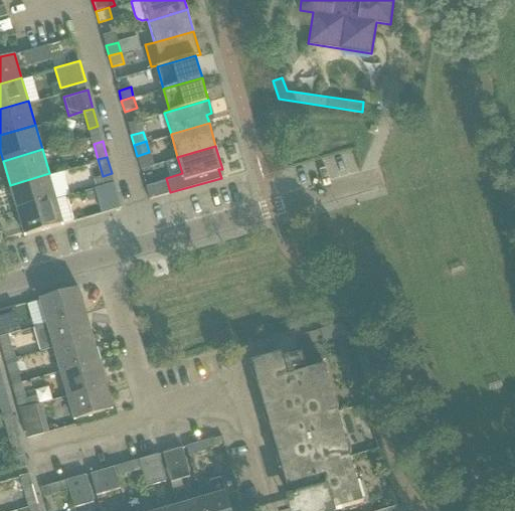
[(56,198),(49,173),(10,185),(17,209),(56,198)]
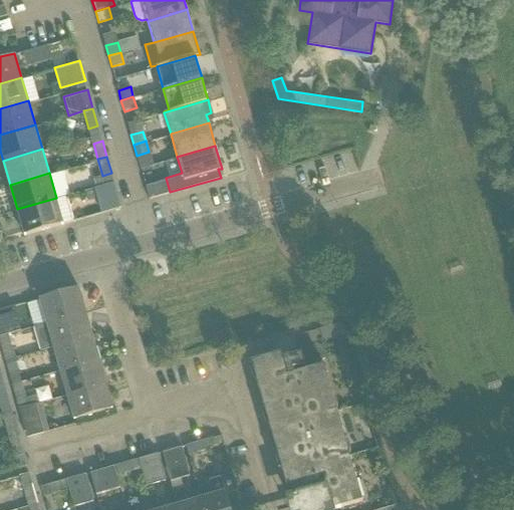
[(93,187),(100,212),(120,206),(113,181),(93,187)]
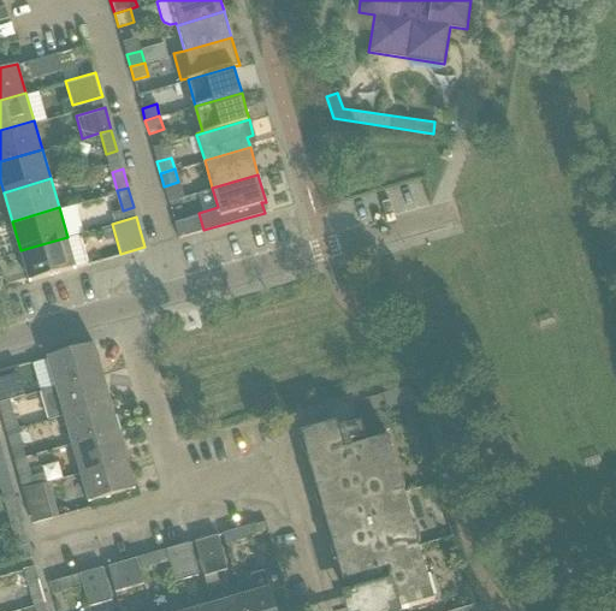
[(76,266),(67,237),(21,250),(29,280),(76,266)]
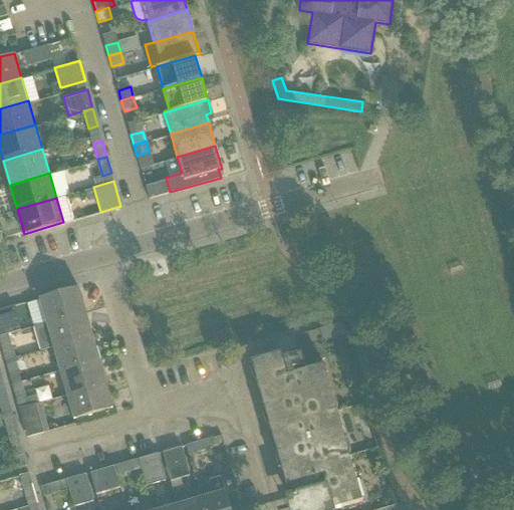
[(39,296),(46,321),(86,309),(79,285),(39,296)]
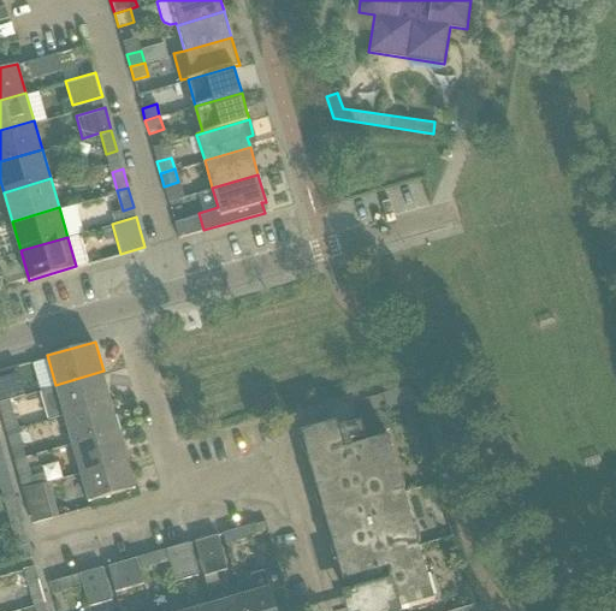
[(17,363),(0,367),(0,390),(23,384),(17,365),(17,363)]
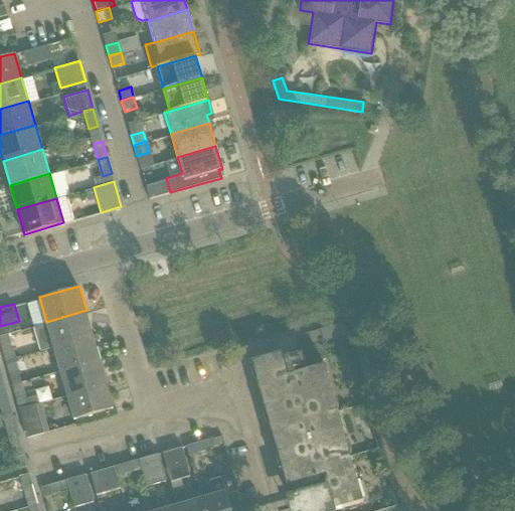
[(93,334),(87,310),(46,322),(52,346),(93,334)]
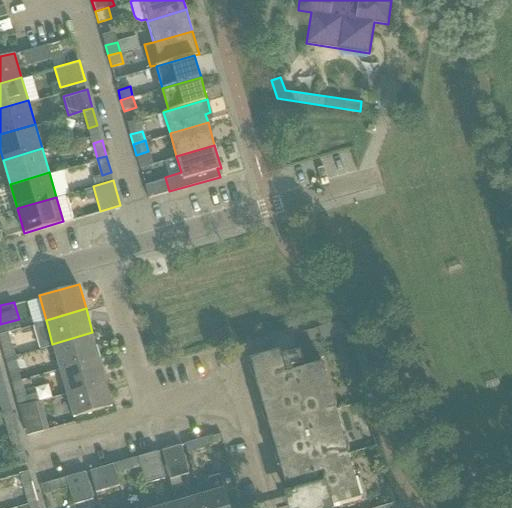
[(99,356),(92,332),(52,344),(59,367),(99,356)]
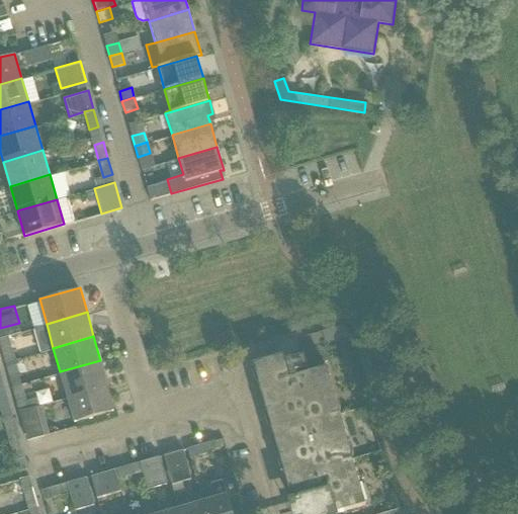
[(14,359),(10,343),(1,345),(6,361),(14,359)]
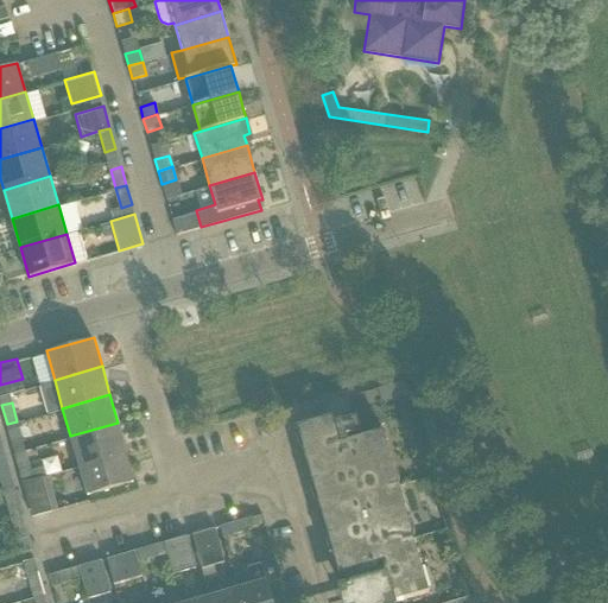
[(374,602),(428,588),(394,474),(381,427),(361,433),(355,413),(333,419),(331,413),(297,424),(342,584),(346,596),(356,594),(359,602),(374,602)]
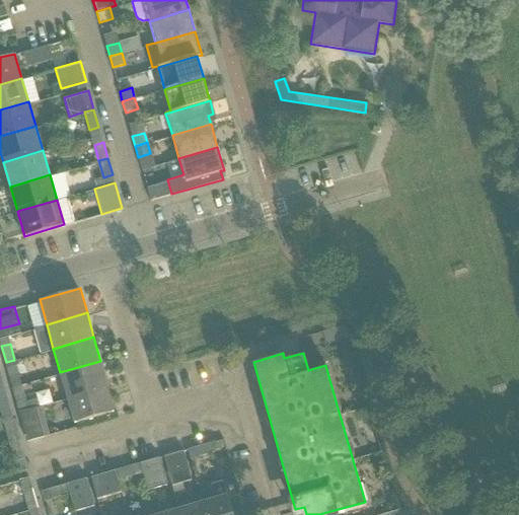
[(19,375),(14,360),(6,362),(10,377),(19,375)]
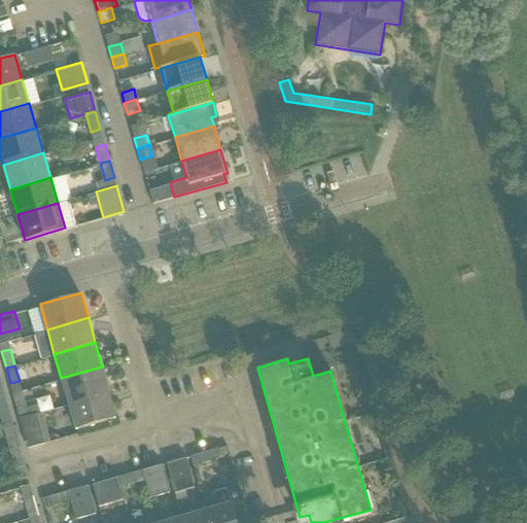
[(109,391),(102,367),(61,378),(68,403),(109,391)]
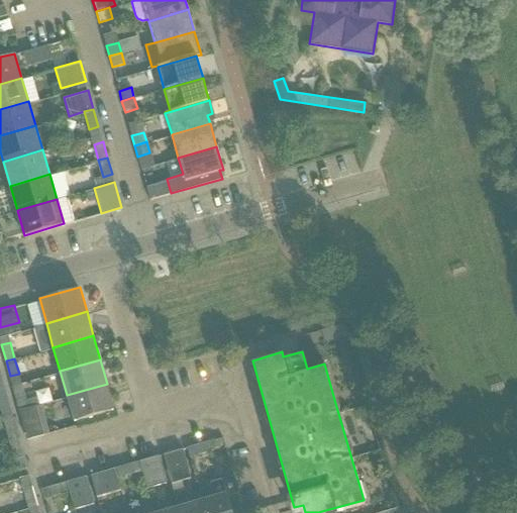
[(114,409),(107,384),(67,395),(75,420),(114,409)]
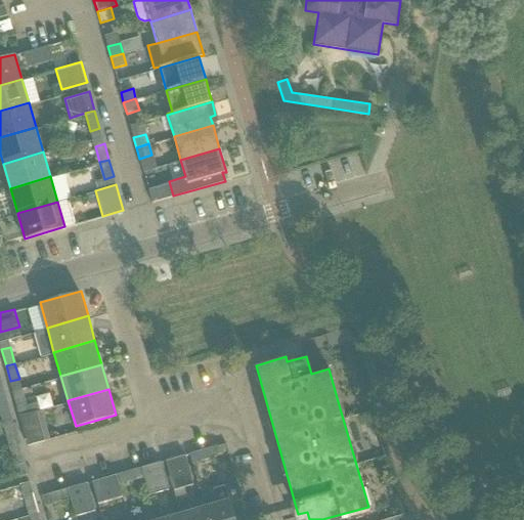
[(29,412),(24,395),(14,397),(19,414),(29,412)]
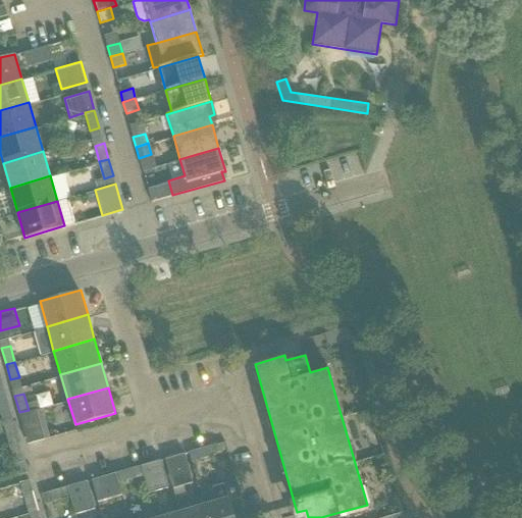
[(12,414),(7,399),(0,400),(0,409),(2,417),(12,414)]
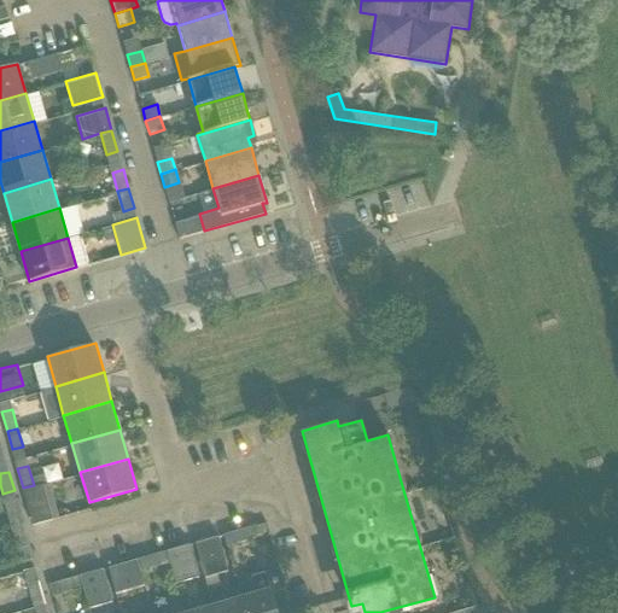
[(52,517),(44,484),(42,483),(34,485),(23,488),(33,523),(52,517)]
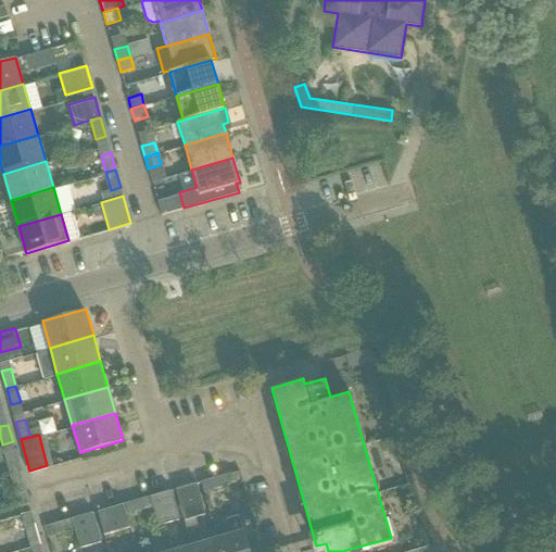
[(19,460),(13,441),(2,444),(8,463),(19,460)]
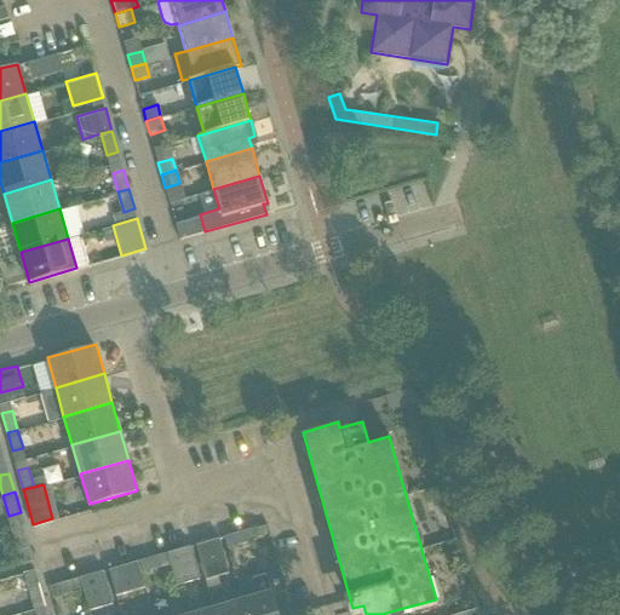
[(256,536),(253,526),(253,524),(223,533),(227,545),(256,536)]
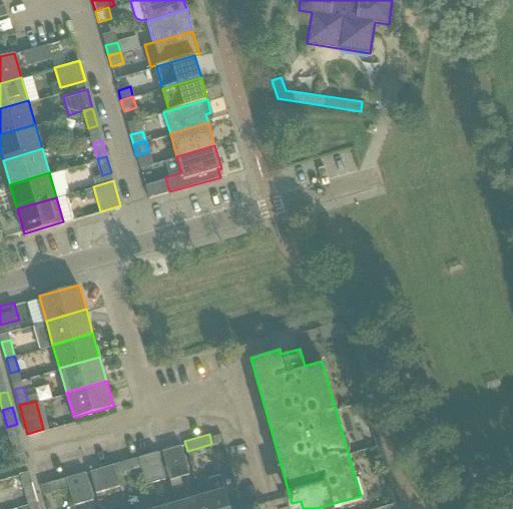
[(12,443),(18,465),(27,462),(21,440),(12,443)]
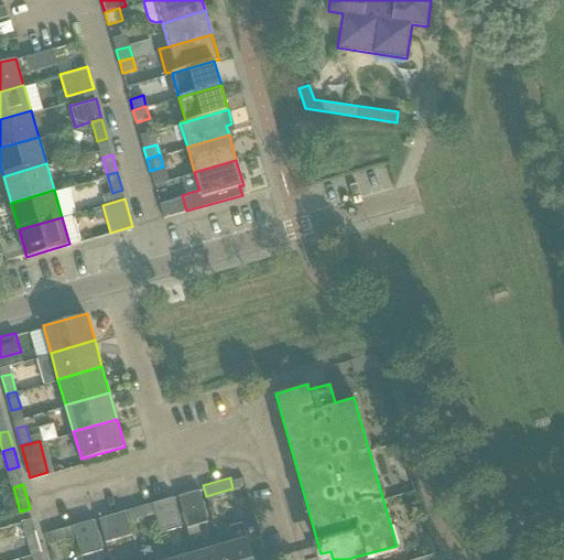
[(177,493),(186,527),(207,520),(198,487),(177,493)]
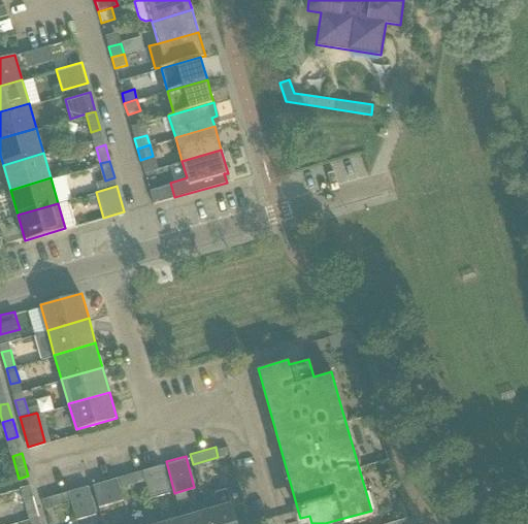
[(141,468),(150,497),(169,492),(161,462),(141,468)]
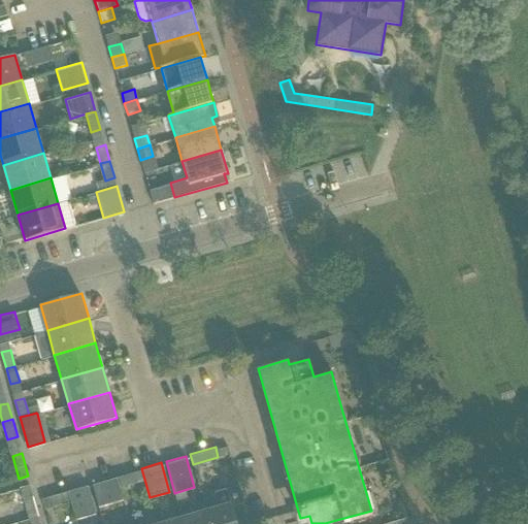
[(136,481),(133,470),(117,476),(120,486),(136,481)]
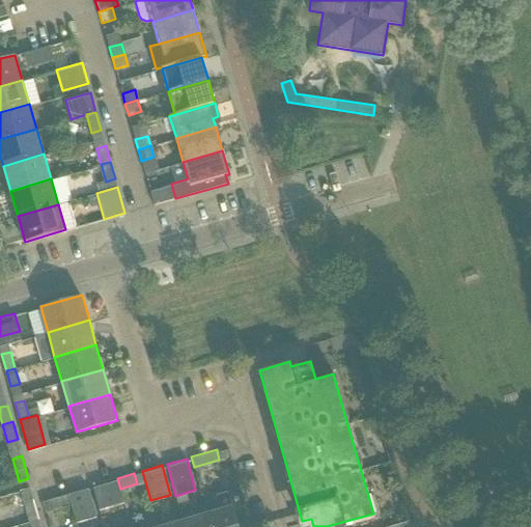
[(124,502),(120,489),(117,478),(92,486),(99,509),(124,502)]
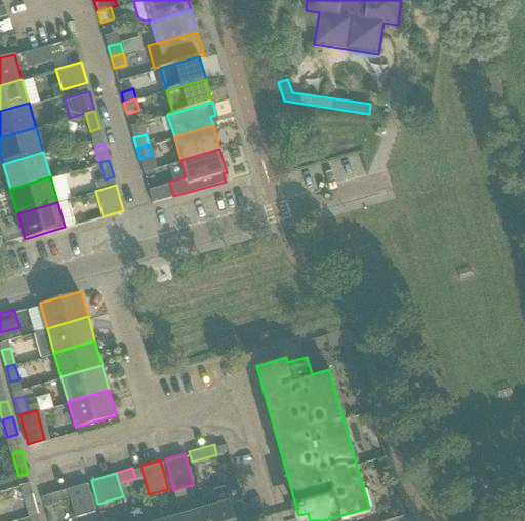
[(86,481),(66,487),(70,496),(75,515),(94,509),(86,481)]
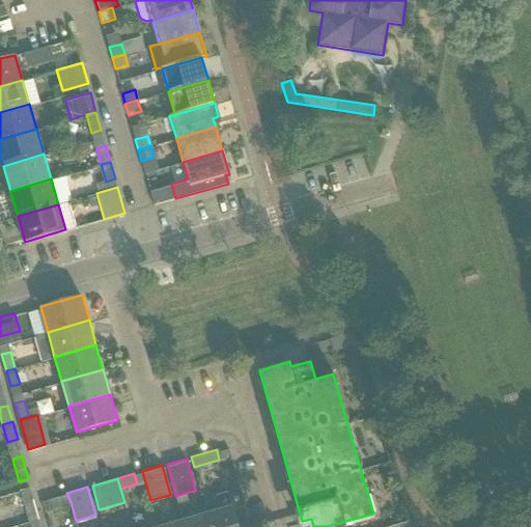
[(71,502),(66,493),(51,497),(53,507),(71,502)]
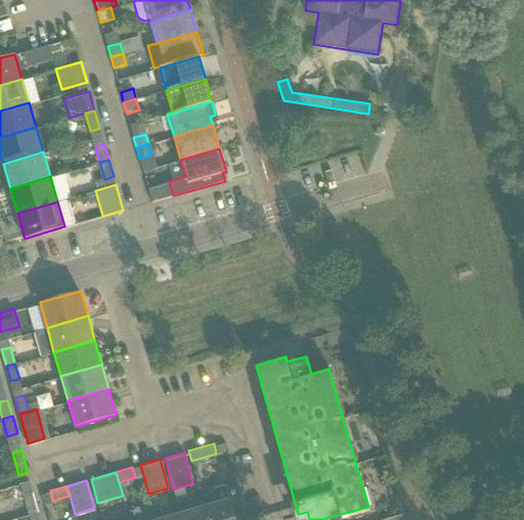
[(235,519),(229,497),(218,501),(216,491),(202,495),(205,505),(209,519),(235,519)]
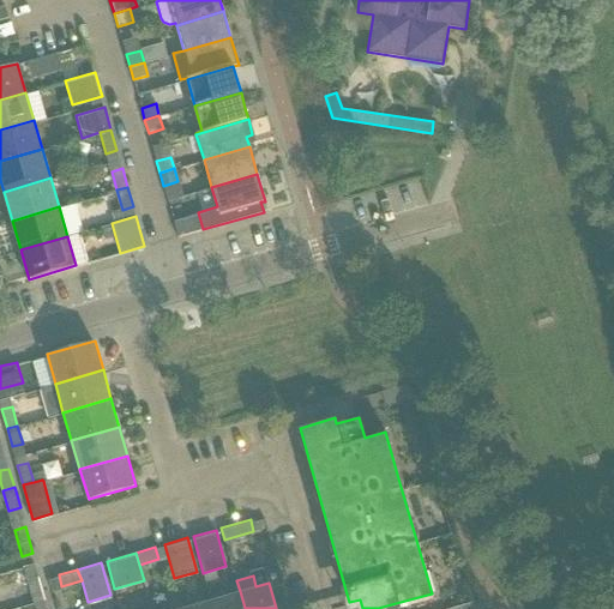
[(44,597),(40,578),(29,582),(34,601),(44,597)]
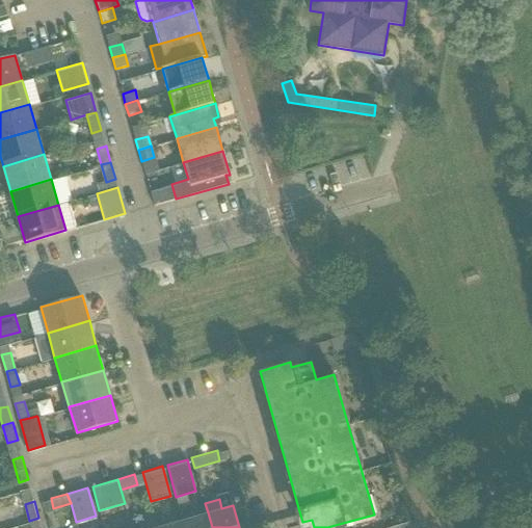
[(212,527),(208,512),(183,520),(184,527),(212,527)]
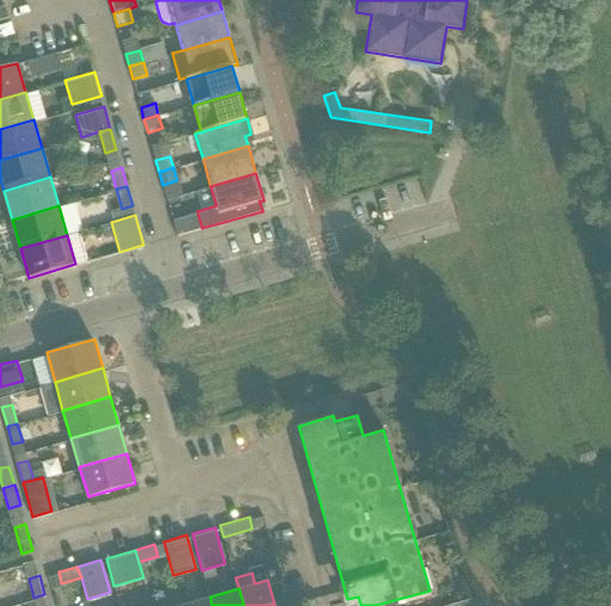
[(48,605),(44,594),(34,598),(22,600),(23,605),(48,605)]
